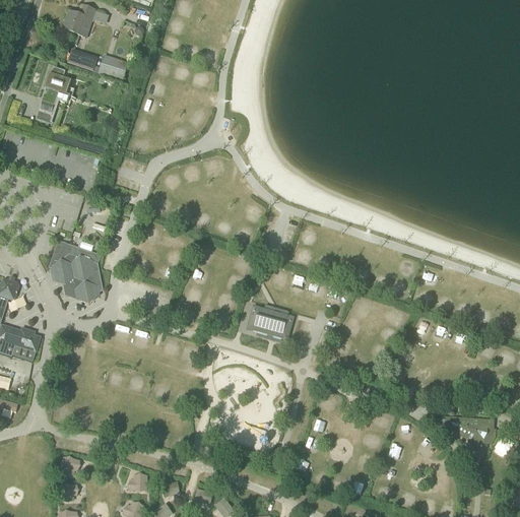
[(176,0),(174,11),(184,13),(187,0),(176,0)]
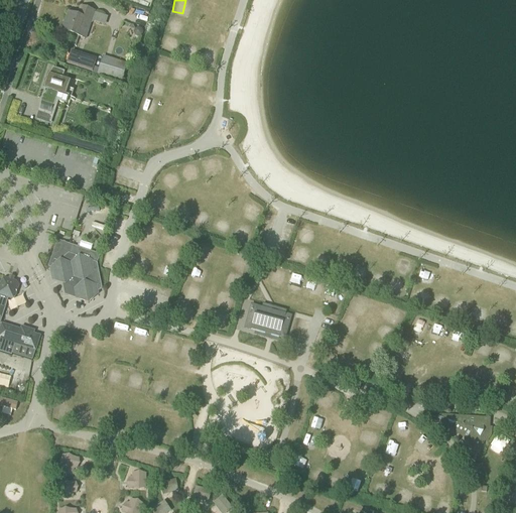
[(95,9),(90,7),(81,4),(78,13),(69,11),(62,28),(86,36),(95,9)]
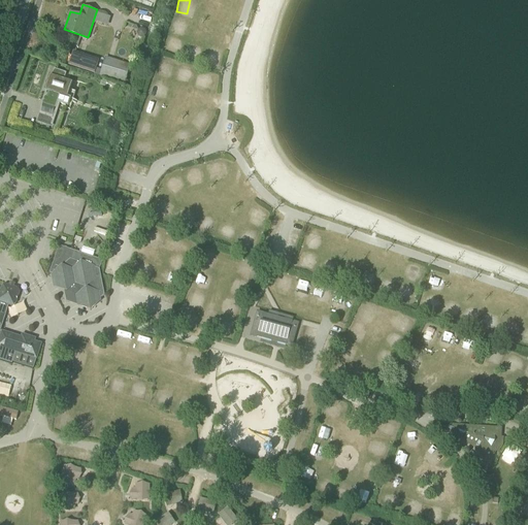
[(170,29),(178,32),(182,22),(174,19),(170,29)]
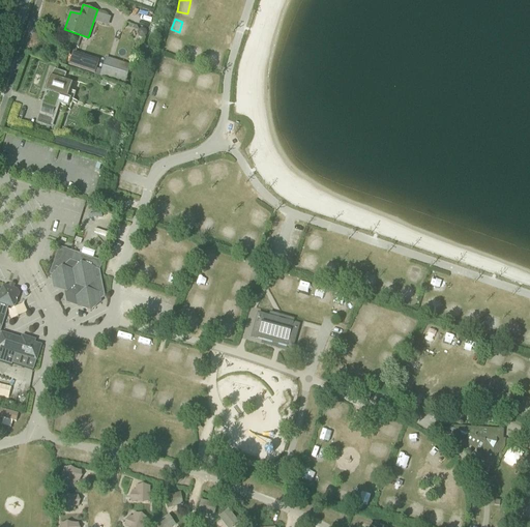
[(139,28),(138,31),(139,34),(142,36),(145,34),(146,31),(145,28),(142,27),(139,28)]
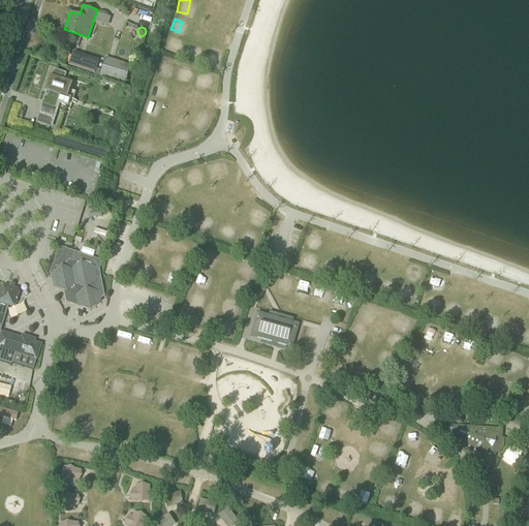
[(165,47),(174,49),(177,34),(167,33),(165,47)]
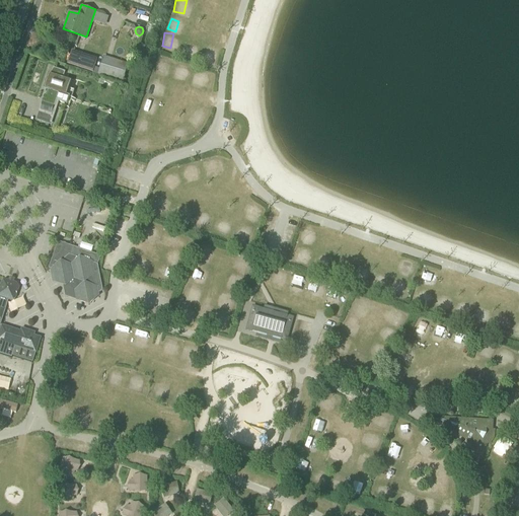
[(180,53),(194,58),(199,44),(187,39),(180,53)]
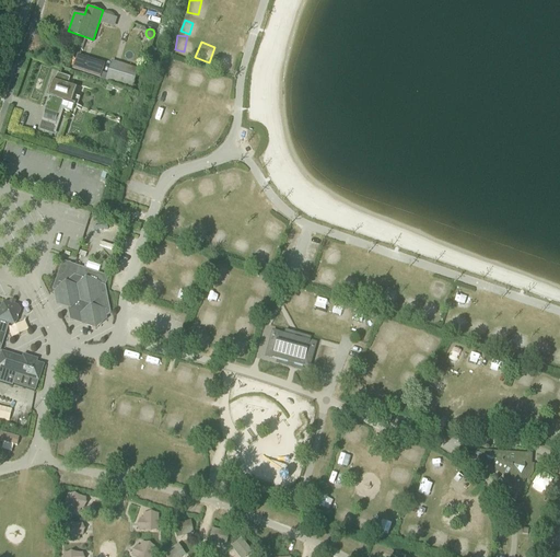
[(218,65),(232,66),(233,54),(220,51),(218,65)]
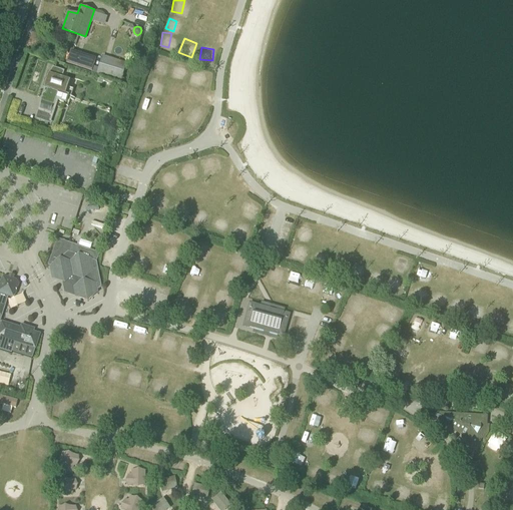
[(71,49),(67,62),(90,69),(93,63),(95,56),(71,49)]
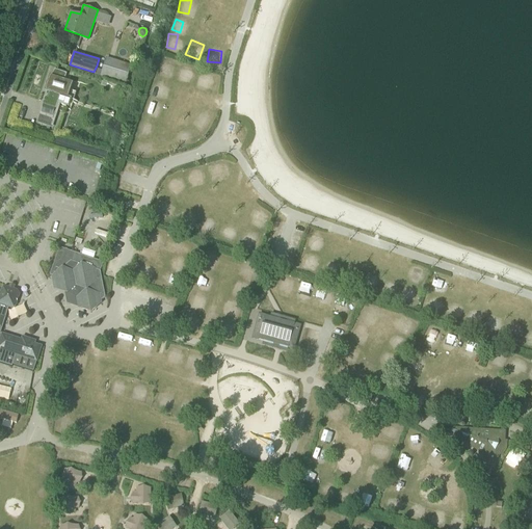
[(103,68),(101,75),(125,82),(131,63),(106,56),(103,68)]
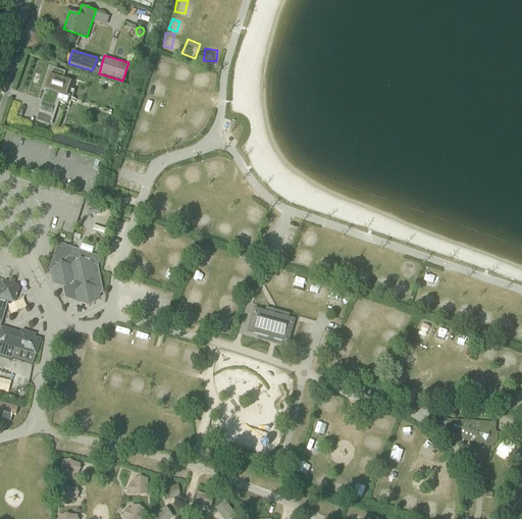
[(162,73),(171,63),(162,56),(154,66),(162,73)]
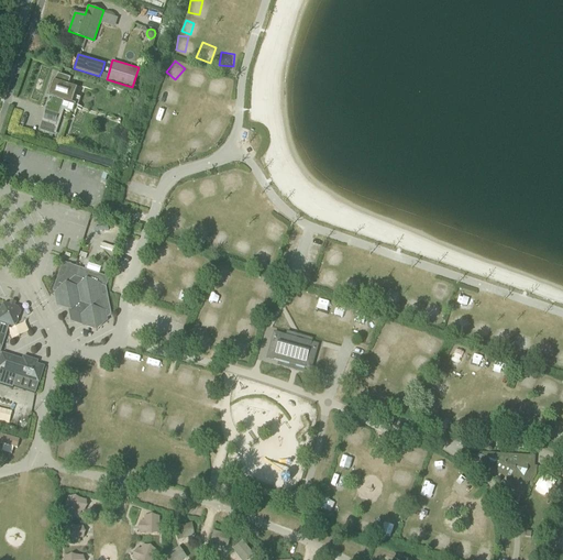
[(197,79),(201,68),(190,65),(187,76),(197,79)]
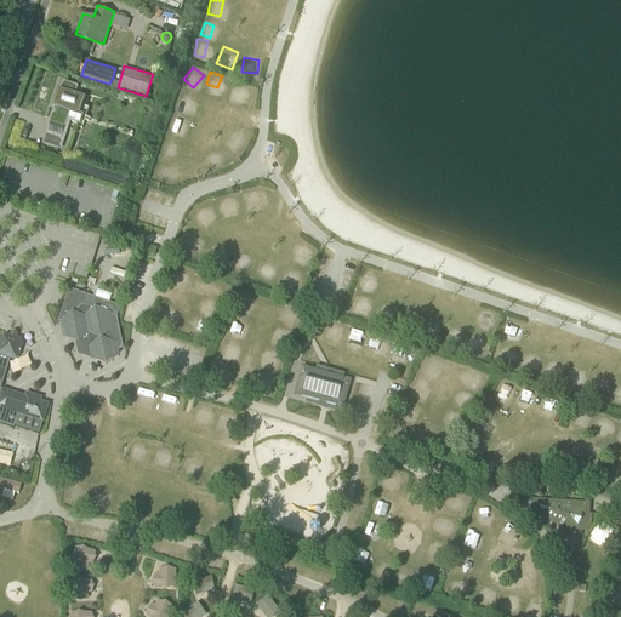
[(109,84),(109,85),(118,87),(120,79),(113,76),(109,84)]
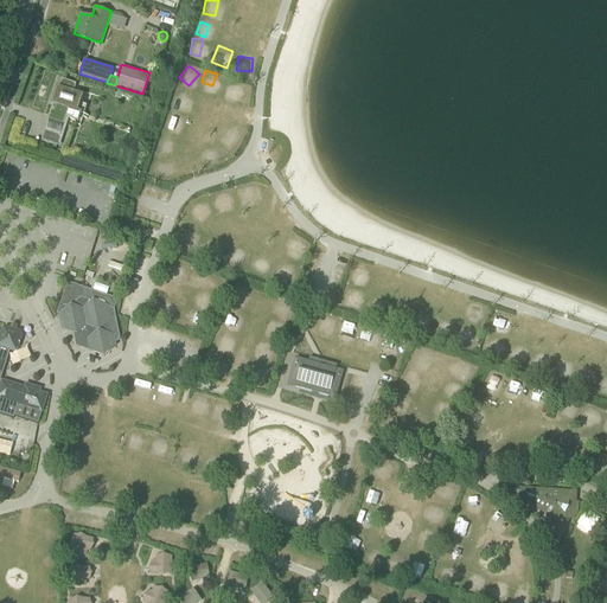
[(83,92),(74,89),(76,82),(62,77),(59,84),(57,84),(51,102),(53,102),(44,129),(59,134),(65,115),(81,121),(83,115),(87,116),(88,113),(77,110),(83,92)]
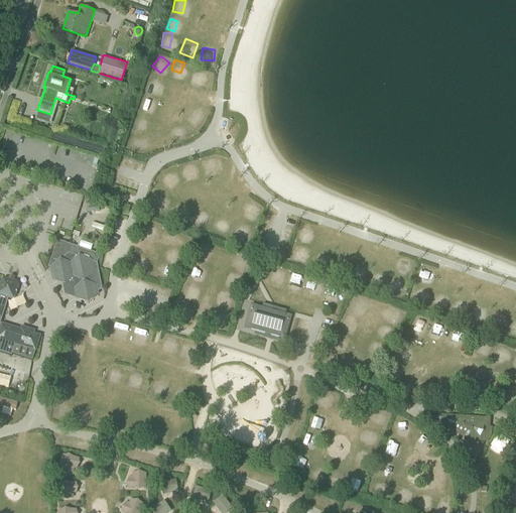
[(192,69),(190,76),(199,79),(202,73),(192,69)]
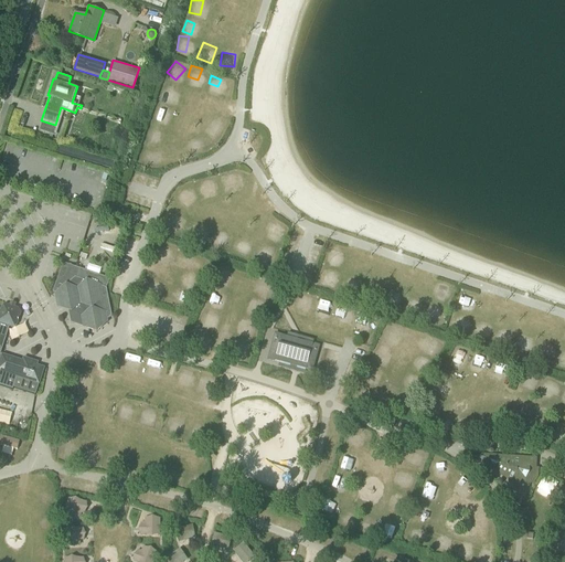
[(173,99),(178,87),(162,83),(159,96),(173,99)]
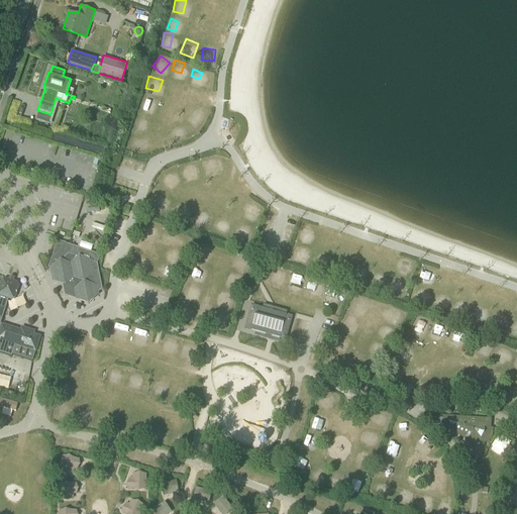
[(139,107),(147,110),(151,100),(142,97),(139,107)]
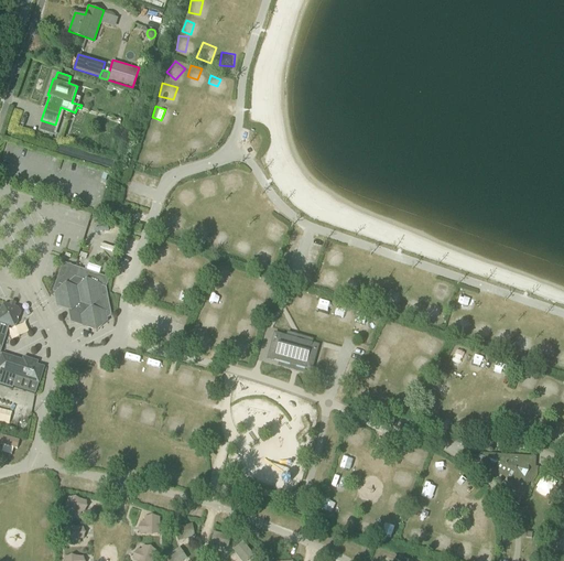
[(148,125),(144,136),(155,139),(160,129),(148,125)]
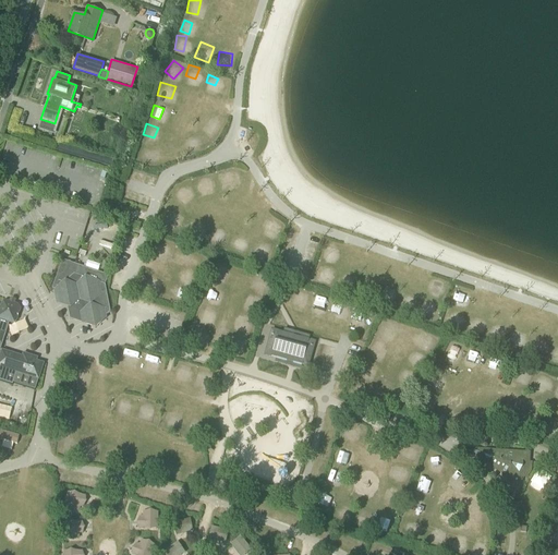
[(223,168),(225,179),(235,178),(234,168),(223,168)]
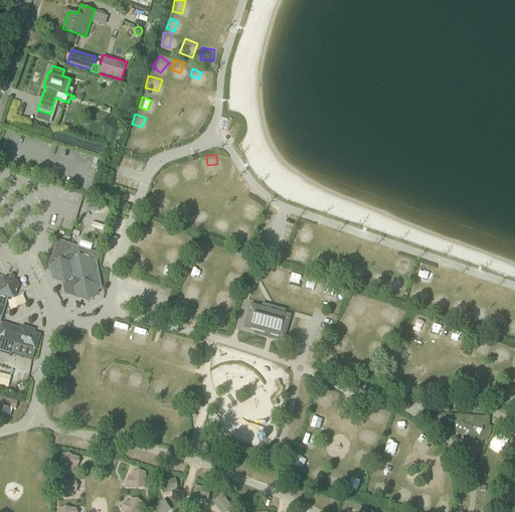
[(189,176),(197,173),(193,160),(185,162),(189,176)]
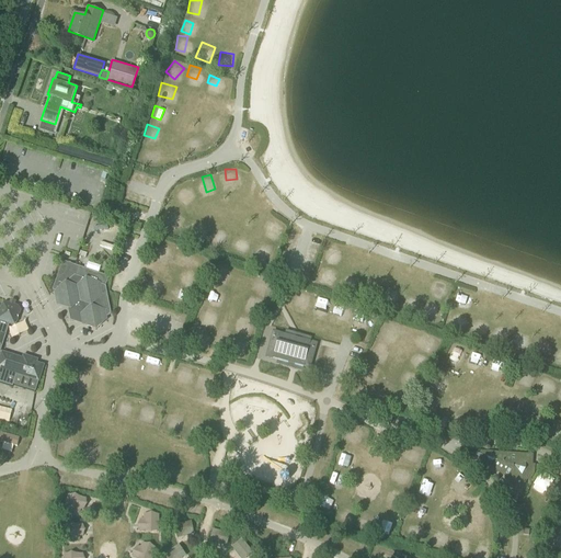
[(178,184),(172,191),(184,202),(190,195),(178,184)]
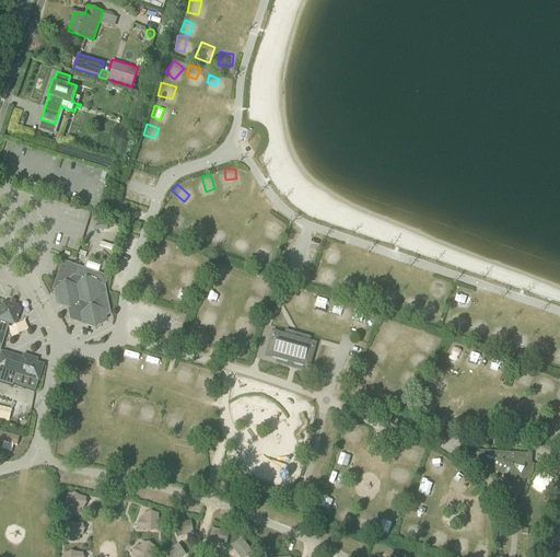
[(166,221),(176,222),(177,212),(167,211),(166,221)]
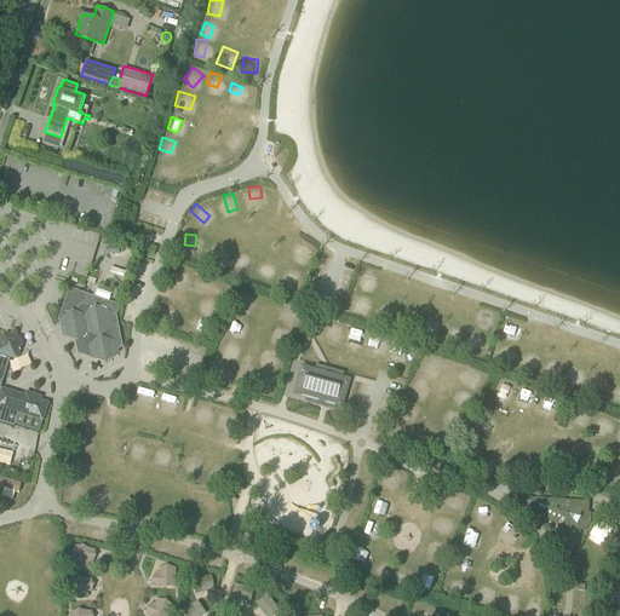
[(171,277),(183,280),(185,268),(173,265),(171,277)]
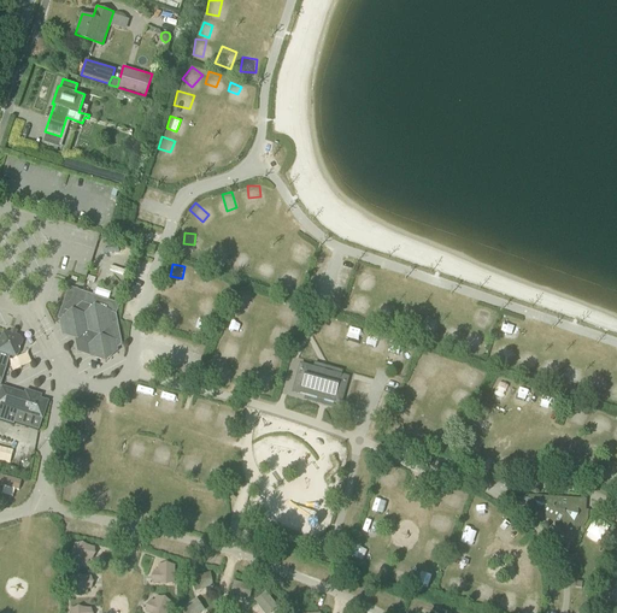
[(353,283),(364,287),(368,275),(356,272),(353,283)]
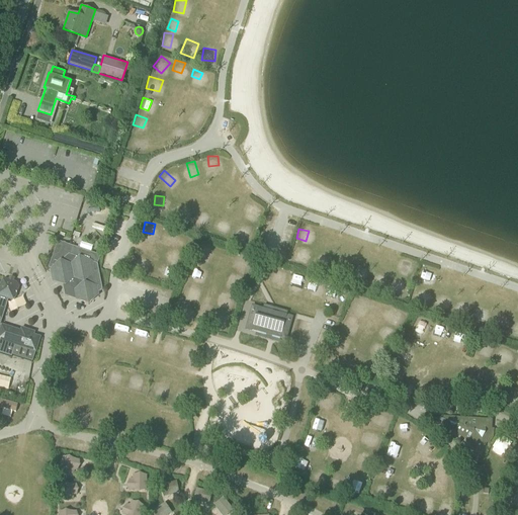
[(51,266),(50,267),(53,279),(63,283),(65,293),(76,297),(76,298),(89,303),(99,293),(98,290),(102,287),(97,262),(100,253),(58,239),(49,265),(51,266)]
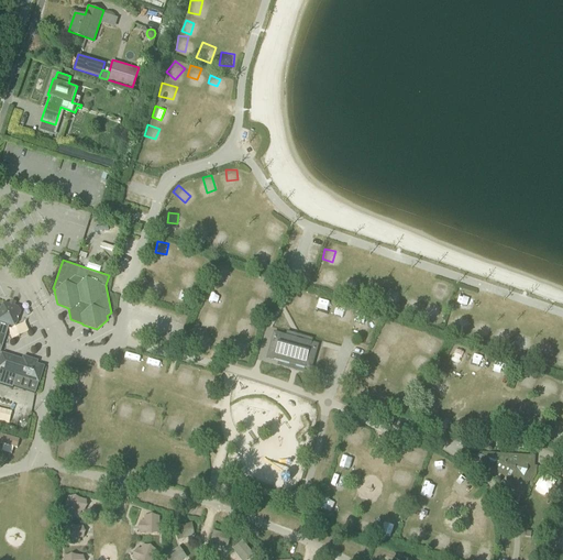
[(214,267),(213,281),(225,282),(227,268),(214,267)]
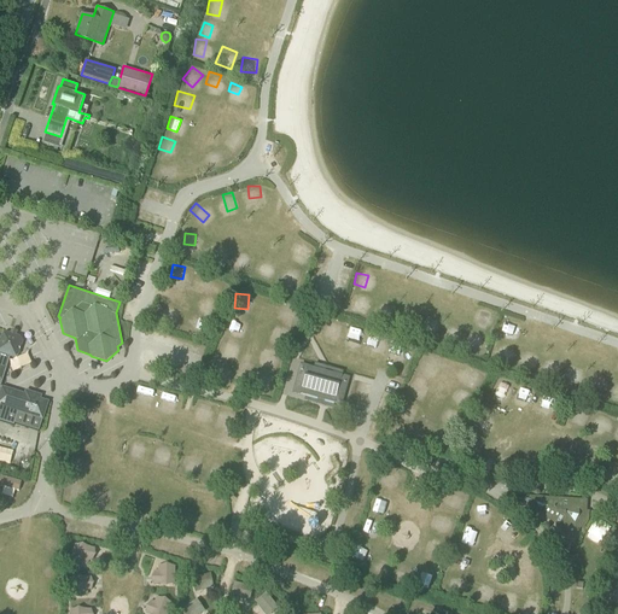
[(361,293),(350,296),(354,310),(363,309),(361,293)]
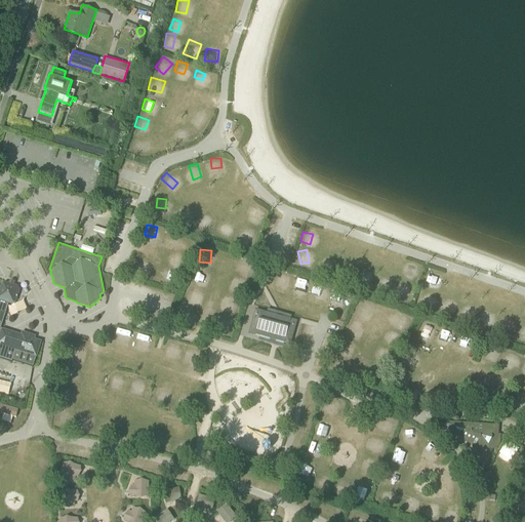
[(416,277),(420,267),(414,265),(410,274),(416,277)]
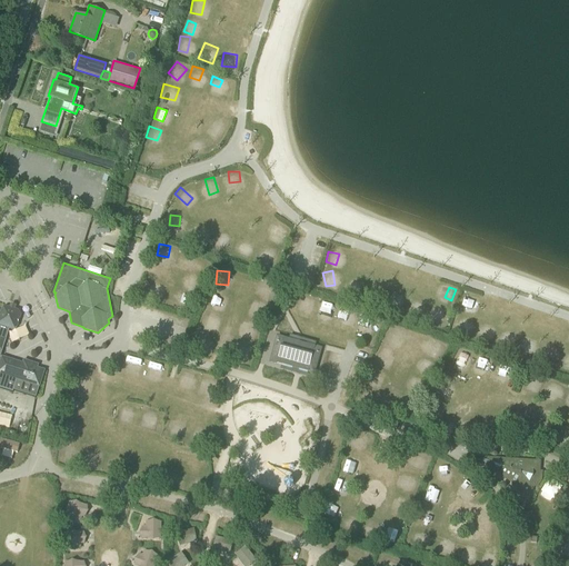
[(208,306),(220,309),(225,296),(212,293),(208,306)]
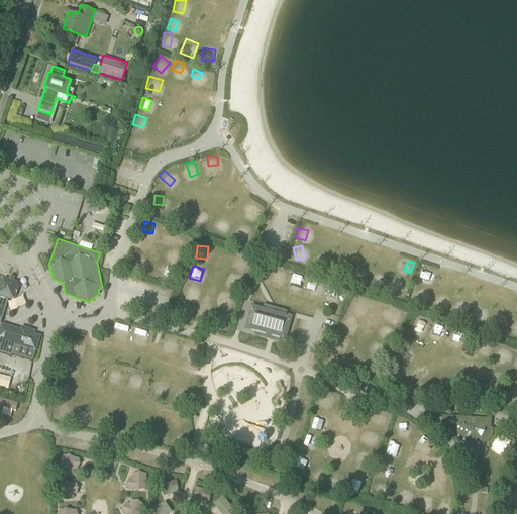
[(431,282),(435,272),(420,266),(416,276),(431,282)]
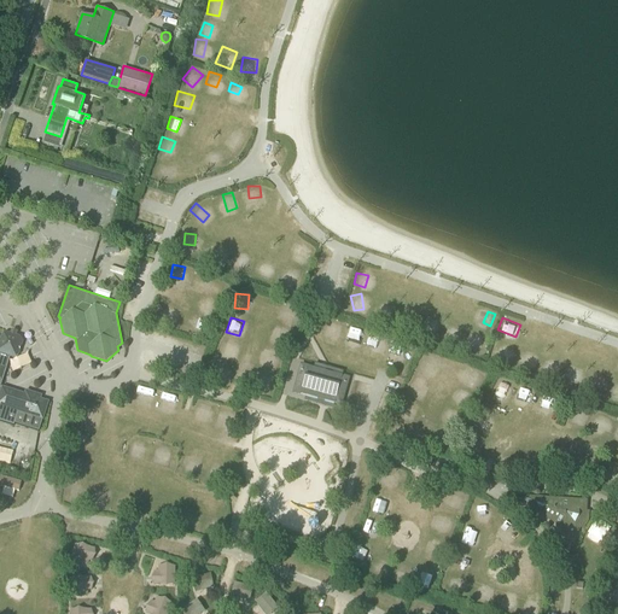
[(421,331),(433,335),(437,323),(426,319),(421,331)]
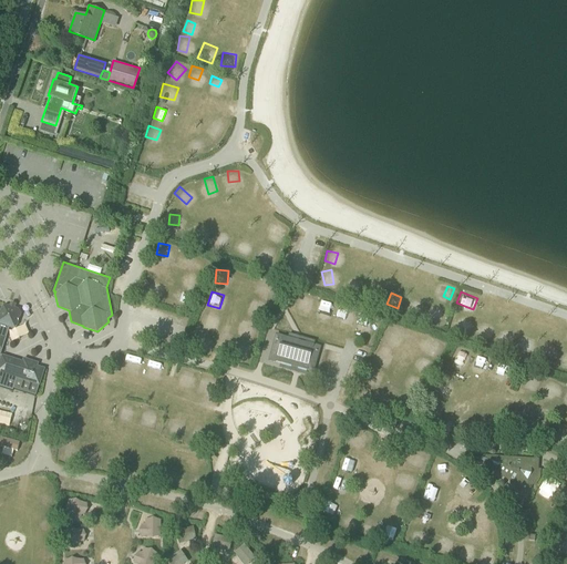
[(411,313),(420,315),(423,298),(414,296),(411,313)]
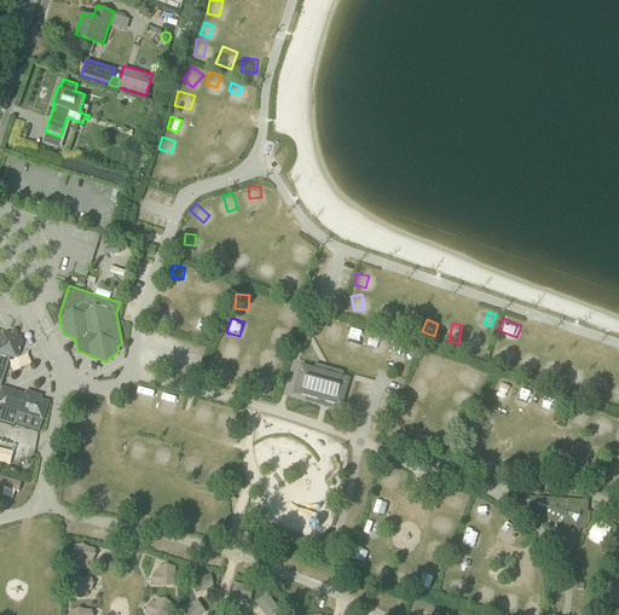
[(279,325),(273,337),(284,342),(290,330),(279,325)]
